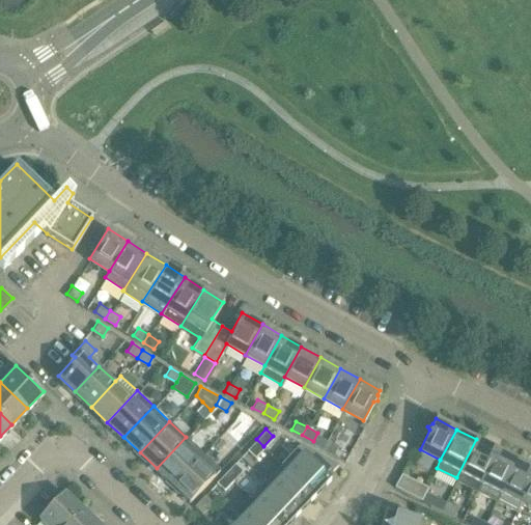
[(157,468),(172,484),(202,452),(186,437),(157,468)]
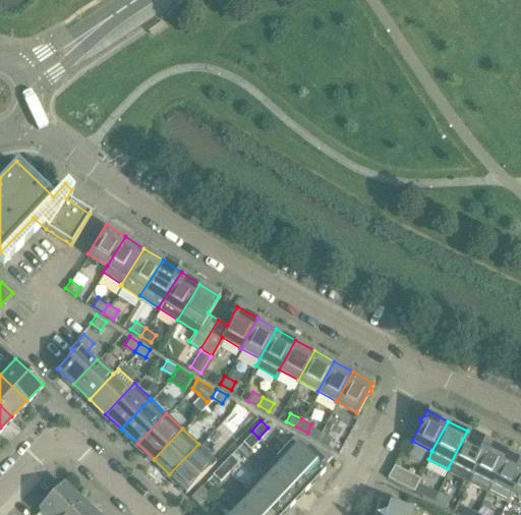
[(315,438),(327,444),(331,436),(321,430),(315,438)]
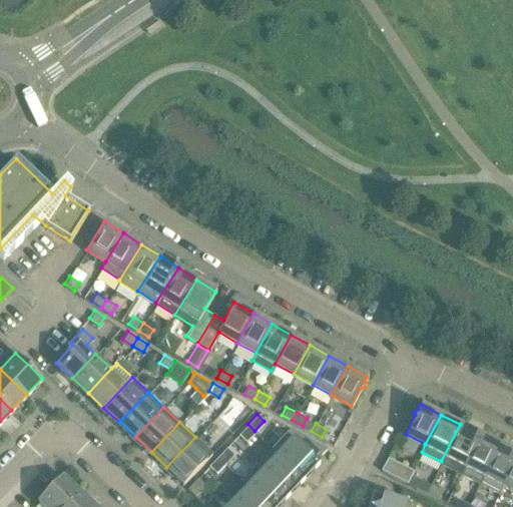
[(254,431),(247,424),(238,433),(246,440),(254,431)]
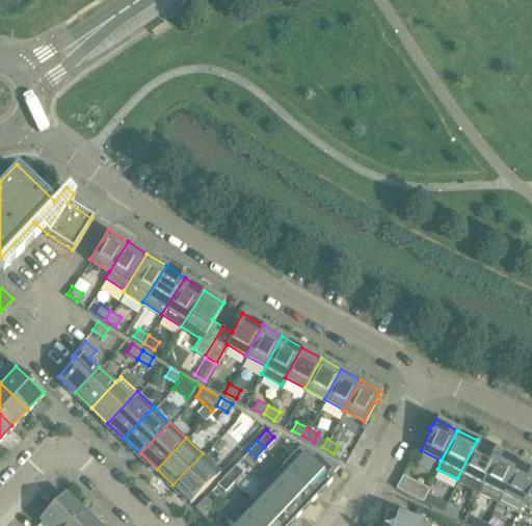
[(457,478),(477,489),(497,450),(477,440),(457,478)]
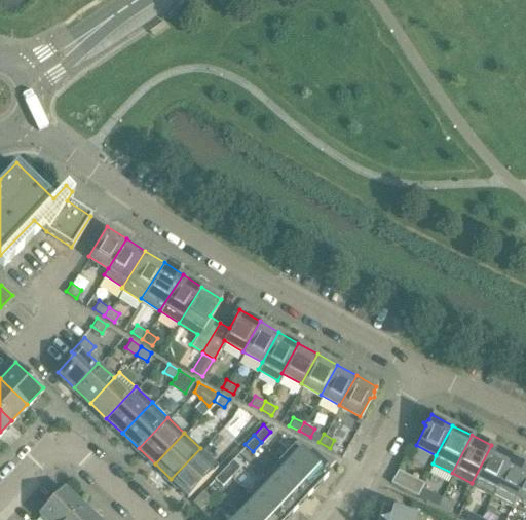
[(298,438),(278,457),(311,489),(327,472),(324,469),(335,458),(298,438)]
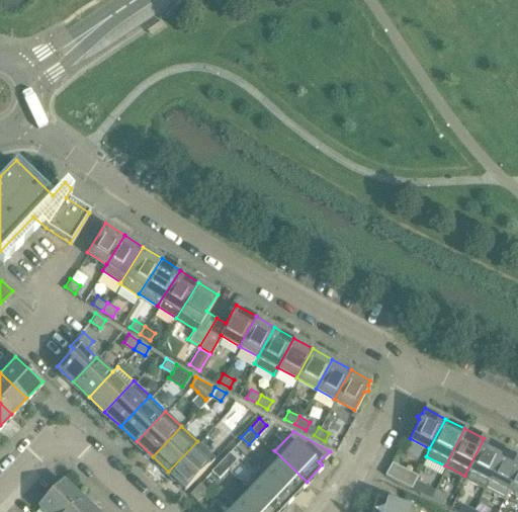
[(464,476),(484,486),(503,448),(484,438),(464,476)]
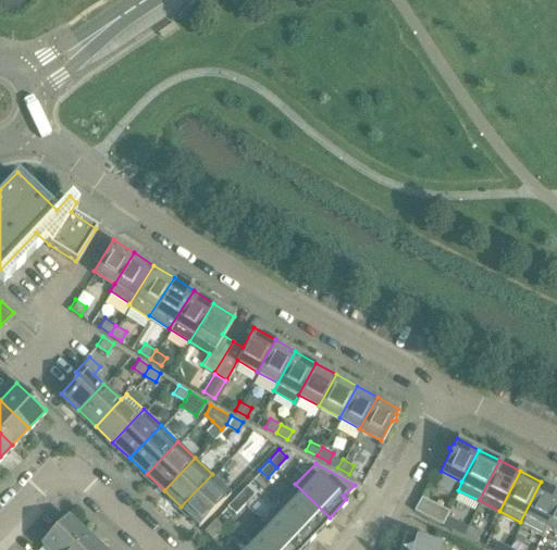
[(212,474),(181,507),(198,523),(230,490),(212,474)]
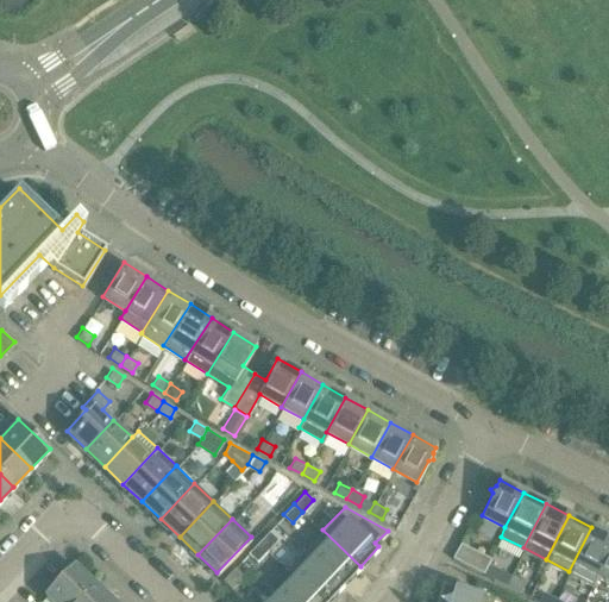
[(592,583),(596,575),(608,549),(608,535),(591,527),(569,571),(592,583)]
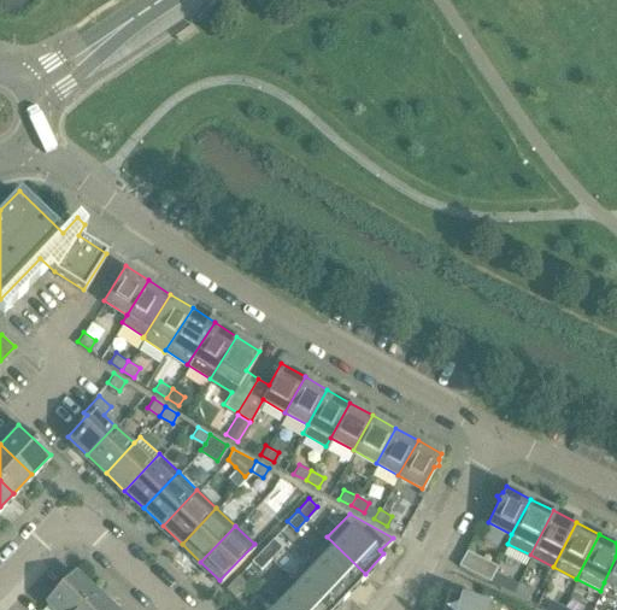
[(272,537),(262,547),(271,556),(282,545),(272,537)]
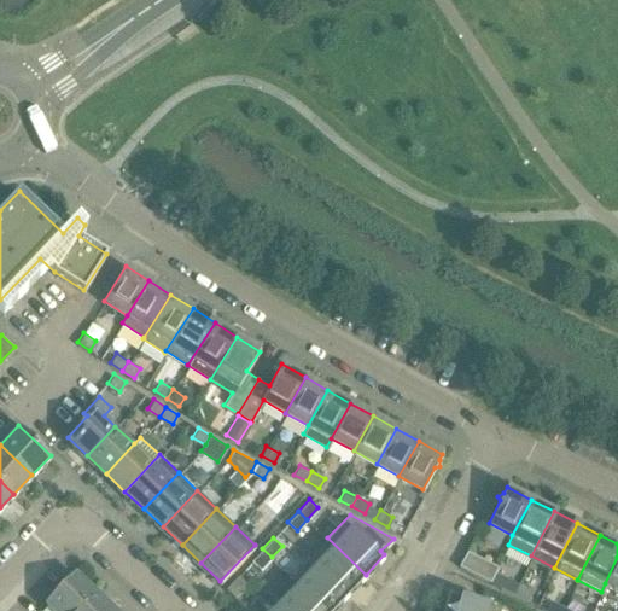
[(327,537),(309,557),(348,593),(366,575),(327,537)]
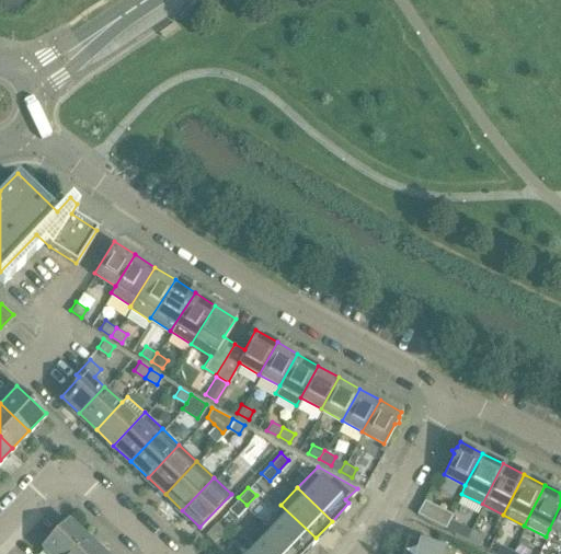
[(247,505),(238,497),(228,507),(237,515),(247,505)]
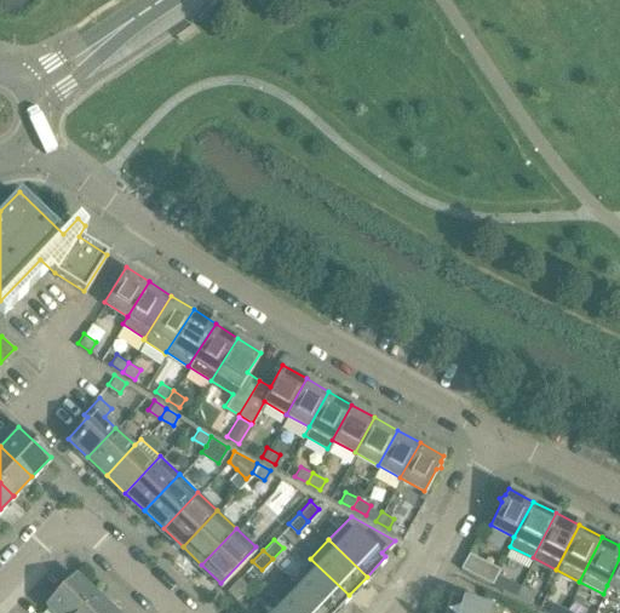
[(469,551),(460,566),(492,582),(499,566),(469,551)]
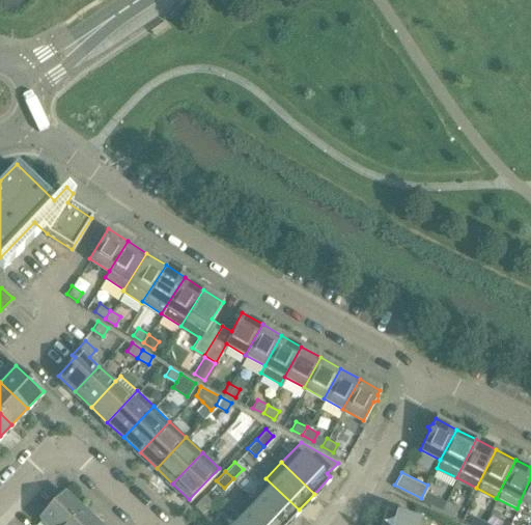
[(266,478),(250,495),(282,524),(284,524),(299,509),(266,478)]
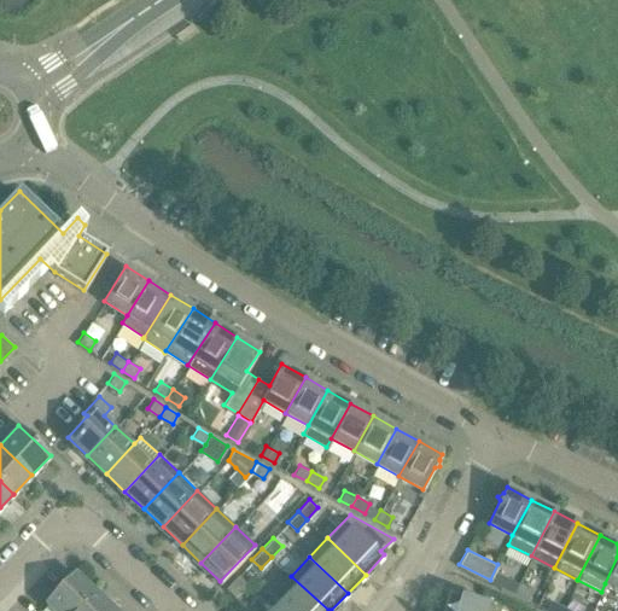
[(617,557),(605,583),(617,589),(617,557)]
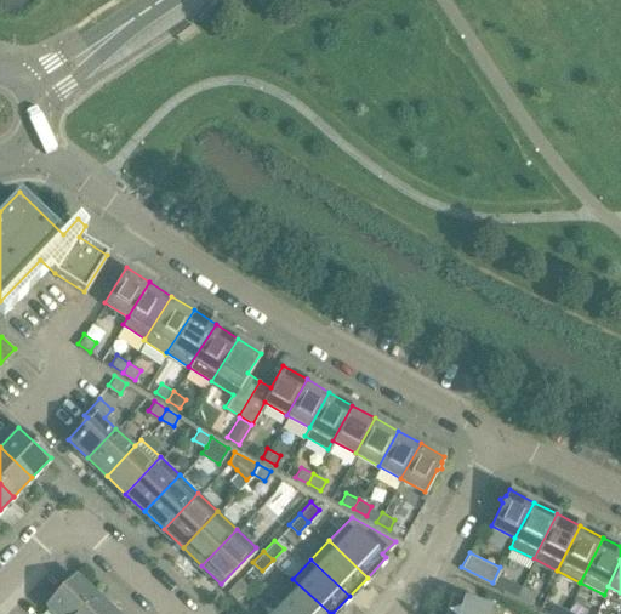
[(45,604),(55,613),(73,613),(95,592),(75,573),(45,604)]
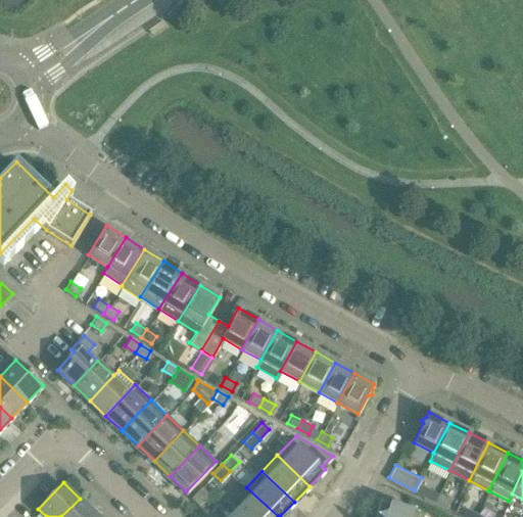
[(191,497),(198,504),(209,492),(201,485),(191,497)]
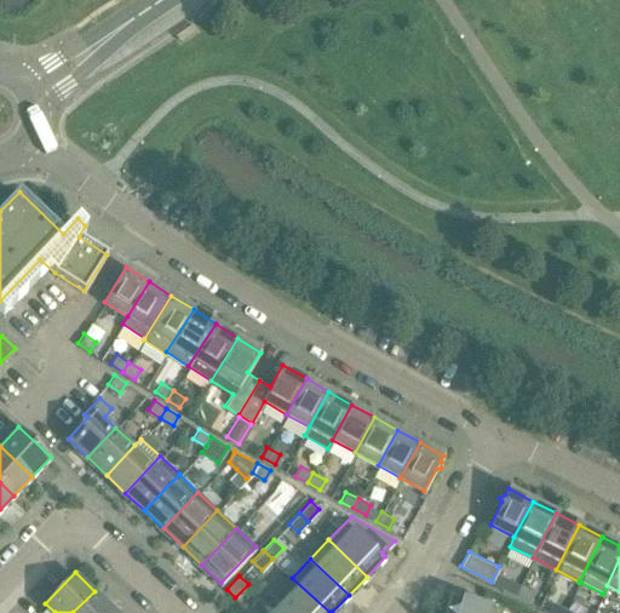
[(274,597),(281,603),(291,612),(329,612),(292,578),(274,597)]
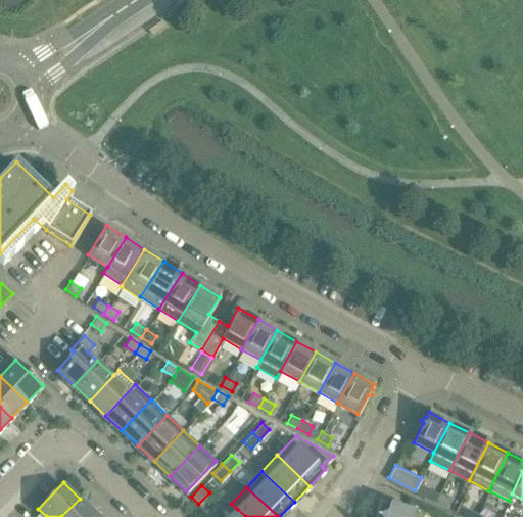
[(423,495),(434,501),(438,492),(427,487),(423,495)]
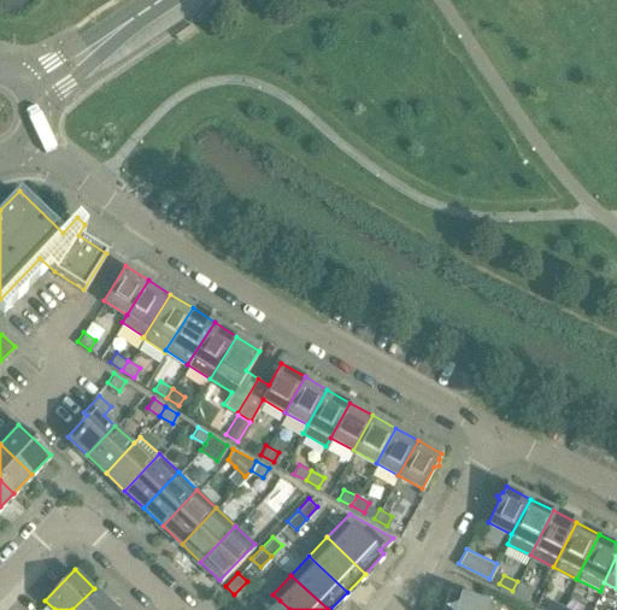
[(517,581),(512,591),(526,597),(529,588),(517,581)]
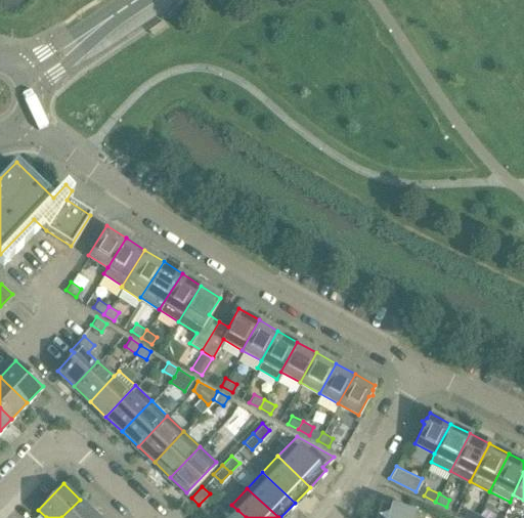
[(61,517),(92,517),(96,514),(80,500),(61,517)]
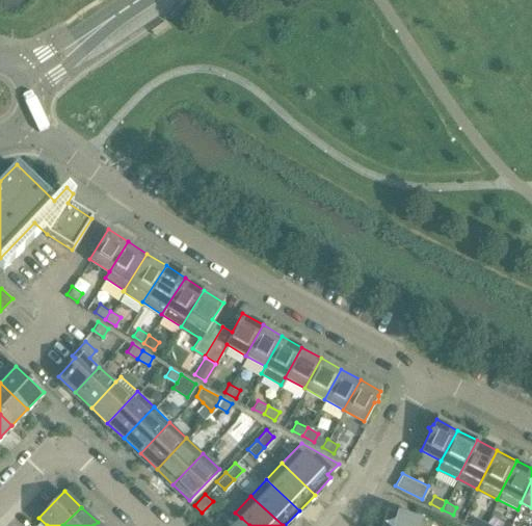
[(386,508),(379,525),(429,525),(431,522),(386,508)]
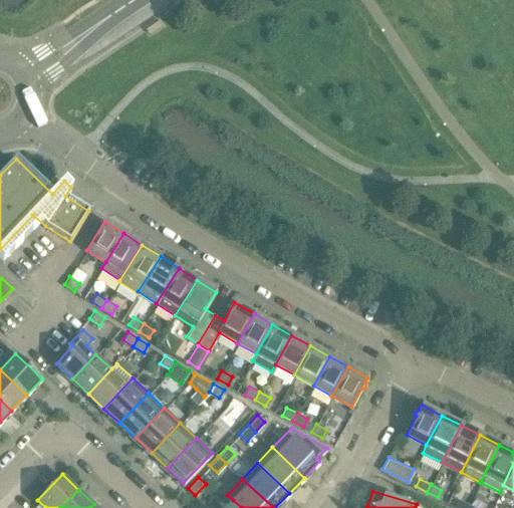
[(455,506),(458,507),(467,507),(469,504),(459,498),(455,506)]
